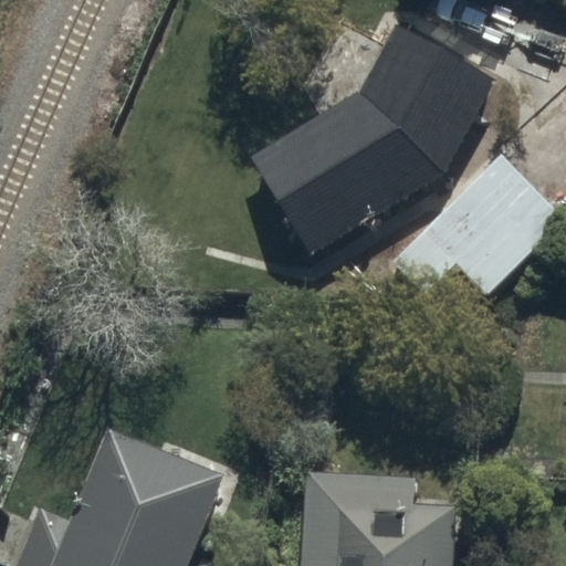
[(257,182),(315,281),(450,197),(501,105),(401,51),(364,121),(257,182)]
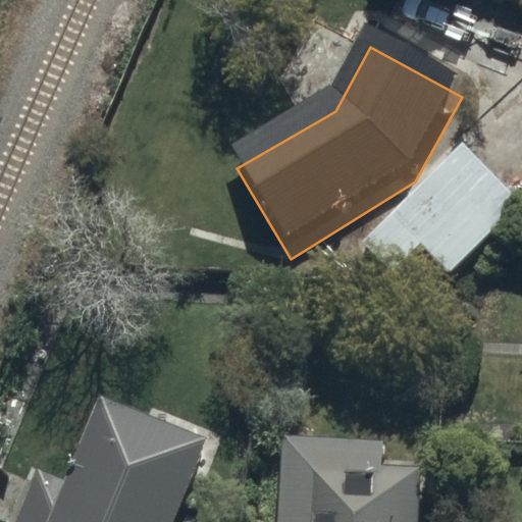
[(521,225),(467,166),(367,258),(397,290),(426,263),(452,290),(521,225)]
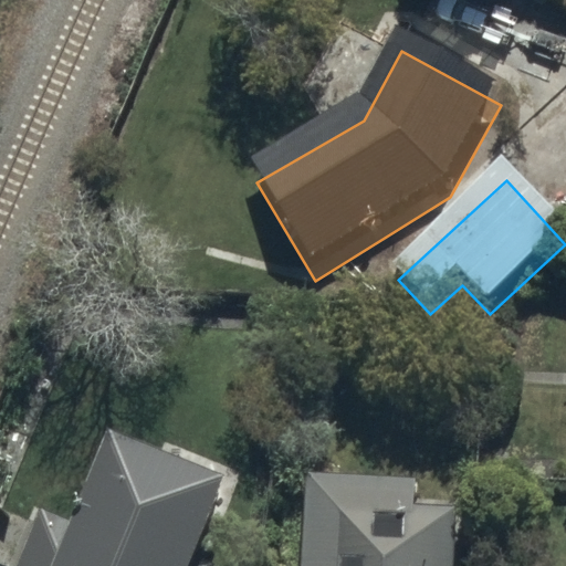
[(0,520),(34,426),(0,413),(0,520)]
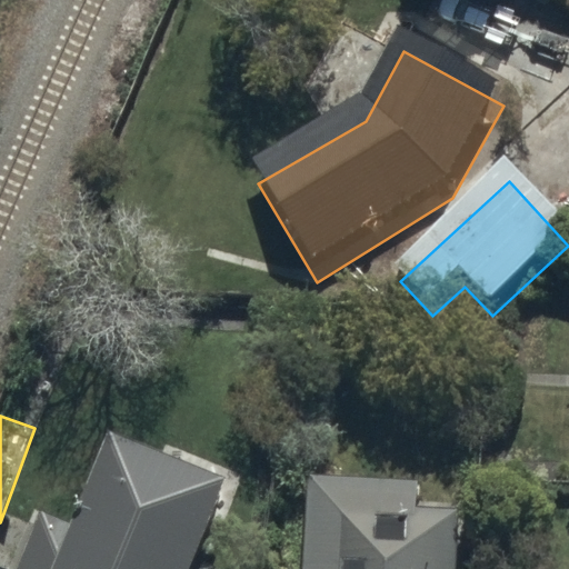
[(71,525),(40,511),(16,568),(183,568),(226,467),(113,421),(71,525)]
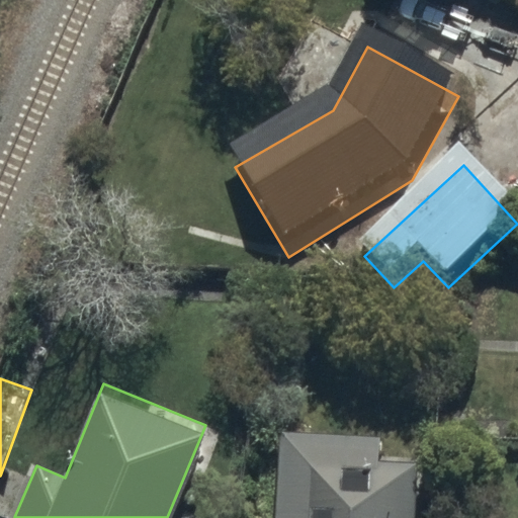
[(379,433),(280,428),(275,517),(413,517),(416,458),(378,457),(379,433)]
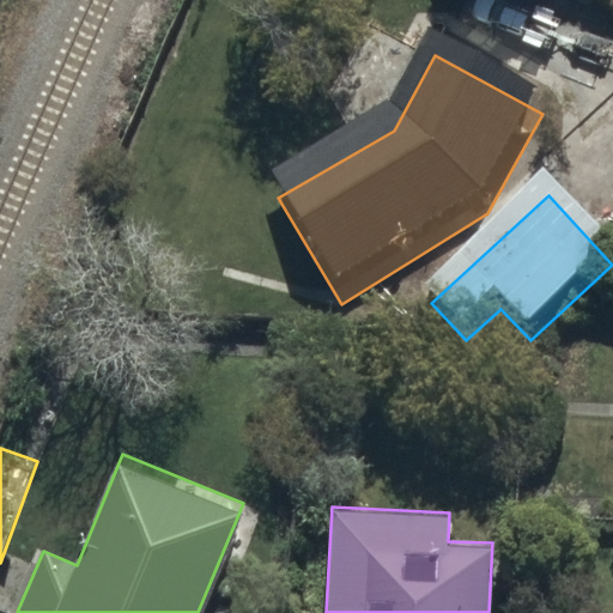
All buildings are outlined.
